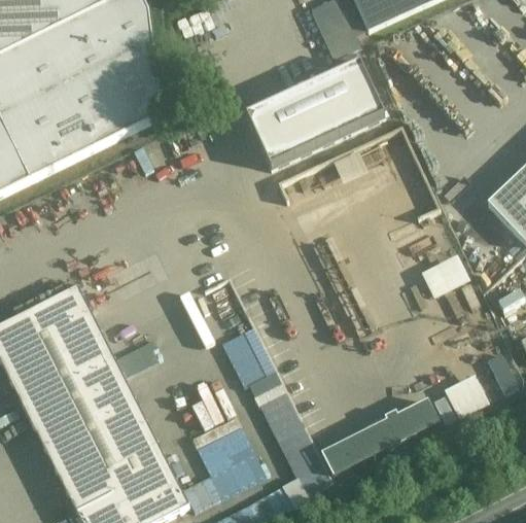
[(0,199),(162,118),(149,14),(141,0),(121,0),(105,8),(101,0),(0,0),(0,199)]
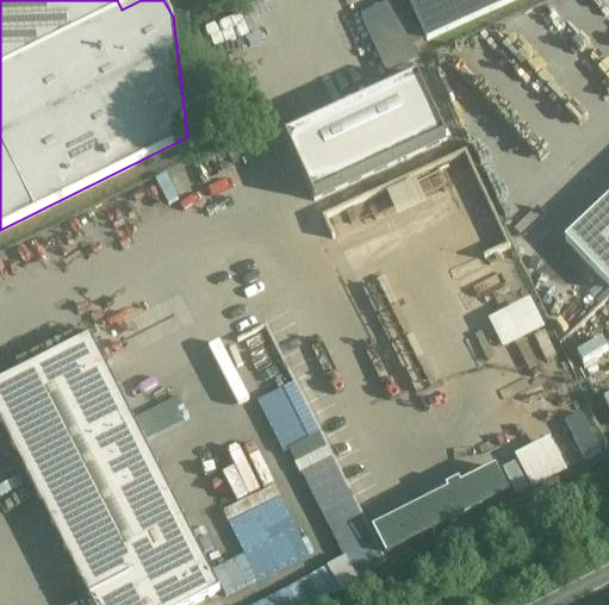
[(399,43),(275,92),(323,211),(457,158),(423,74),(414,78),(399,43)]
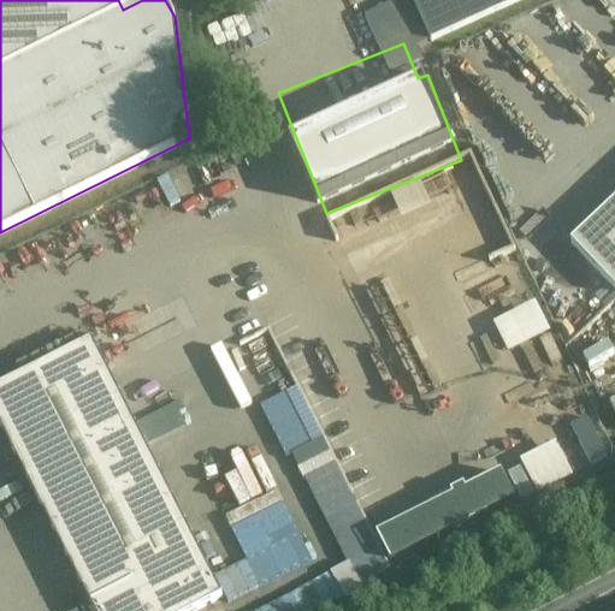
[(614,201),(569,245),(614,294),(614,201)]
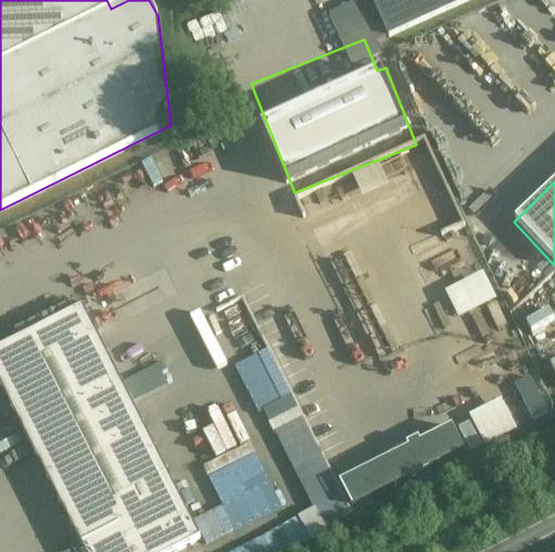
[(484,271),(448,289),(461,315),(497,298),(484,271)]
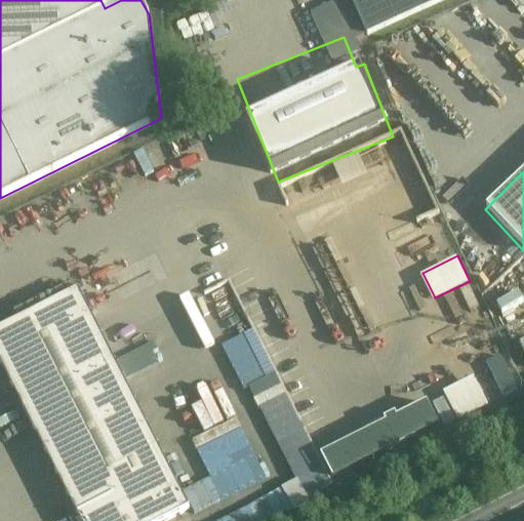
[(77,288),(0,327),(0,364),(78,520),(163,520),(189,509),(77,288)]
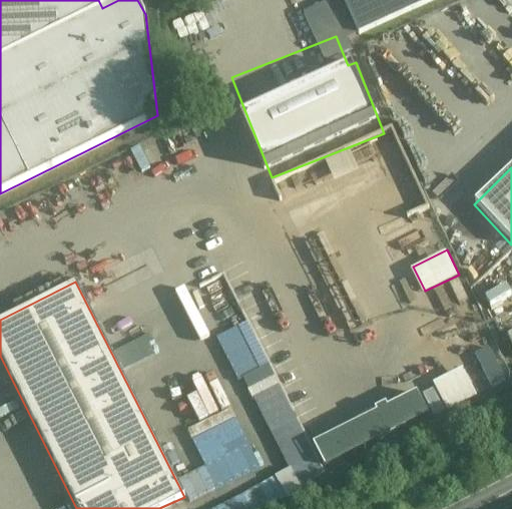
[(249,346),(230,355),(240,375),(260,366),(249,346)]
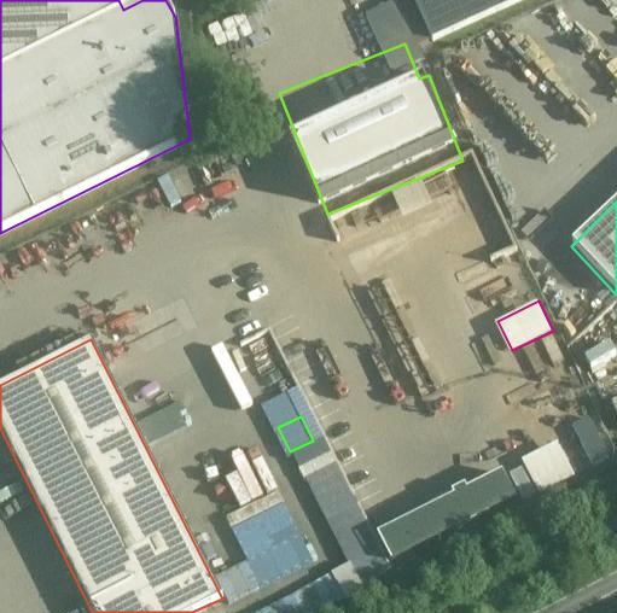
[(540,492),(576,473),(558,438),(522,457),(540,492)]
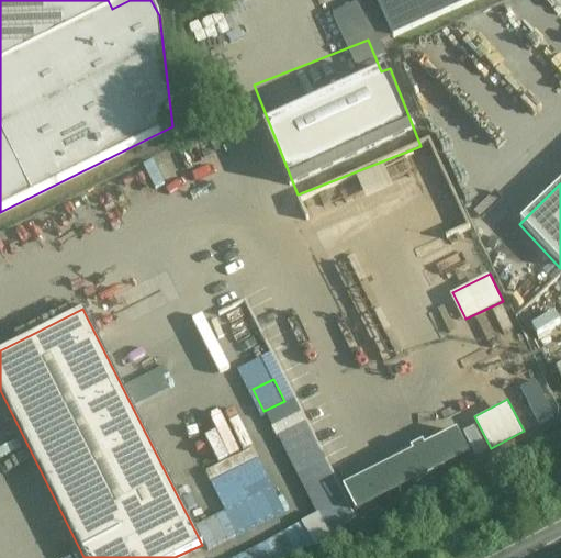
[(304,408),(275,421),(323,526),(475,457),(461,425),(338,481),(304,408)]
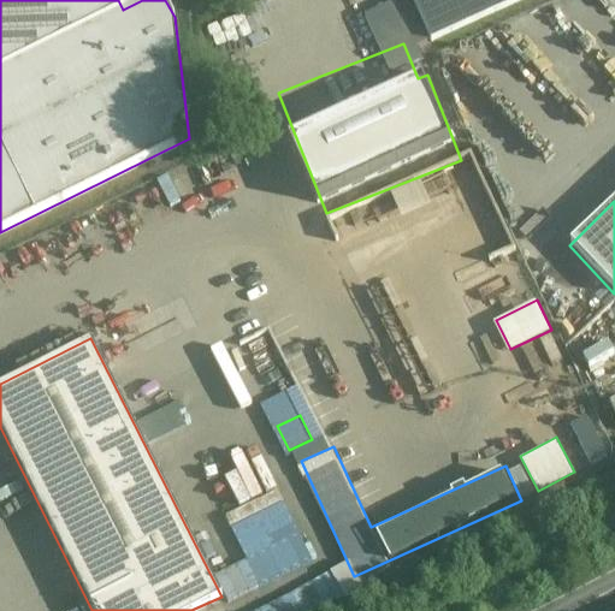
[(248,558),(216,571),(226,595),(312,559),(285,499),(232,523),(248,558)]
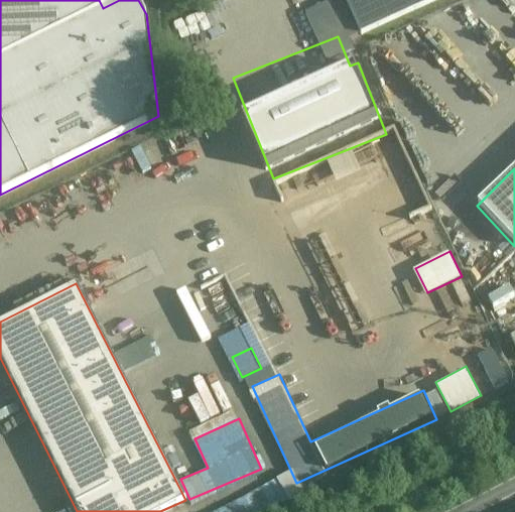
[(258,511),(287,497),(278,479),(214,511),(258,511)]
